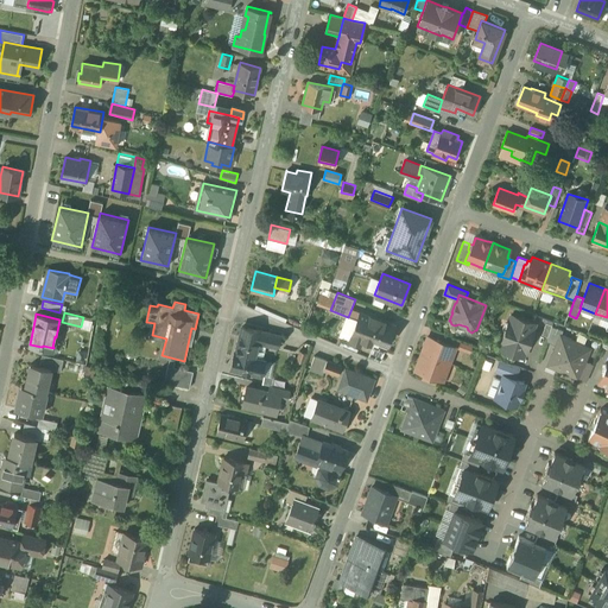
[(394,324),(371,316),(363,314),(361,321),(358,320),(350,340),(361,344),(362,340),(371,342),(373,339),(387,343),(394,324)]
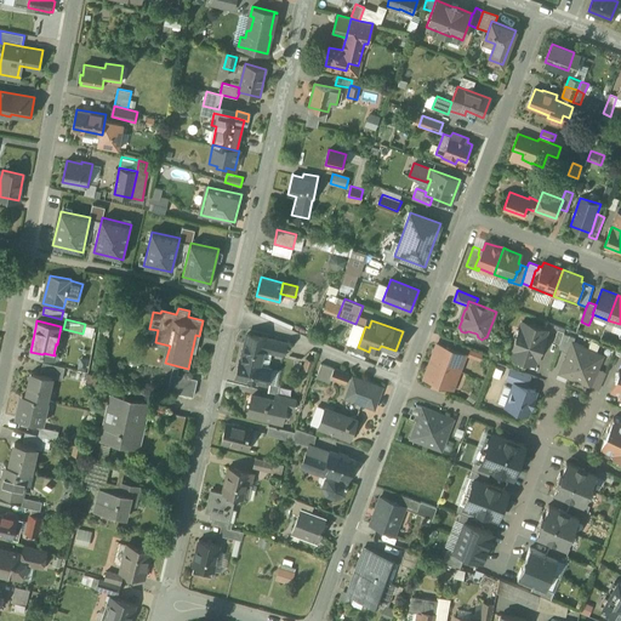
[(547,330),(523,322),(522,326),(520,326),(519,329),(520,329),(517,337),(512,351),(511,355),(535,364),(536,359),(537,359),(541,349),(540,349),(542,345),(546,335),(547,330)]
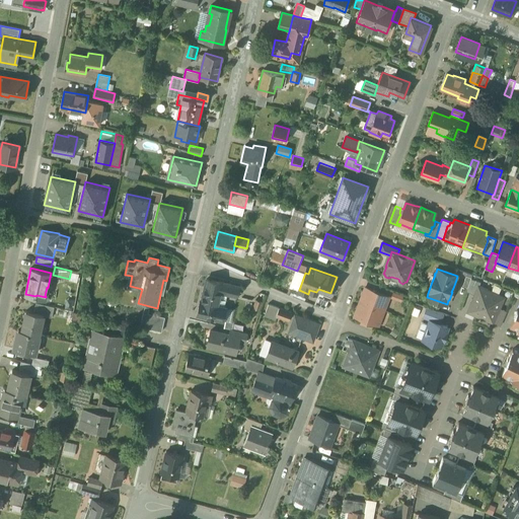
[(471,278),(466,276),(462,286),(468,287),(471,279),(471,278)]
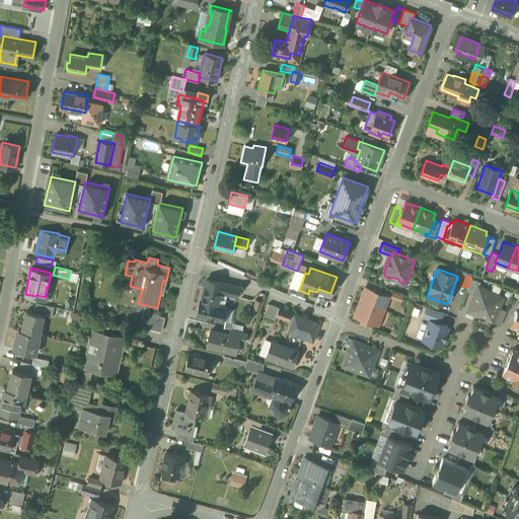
[(207,279),(202,300),(201,300),(198,314),(223,320),(226,307),(224,307),(227,294),(237,296),(239,286),(207,279)]
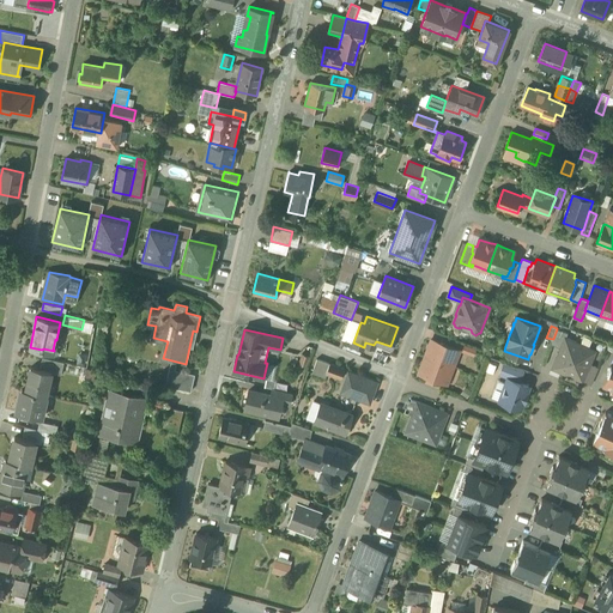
[(568,333),(557,329),(553,339),(551,344),(560,349),(565,338),(566,338),(568,333)]
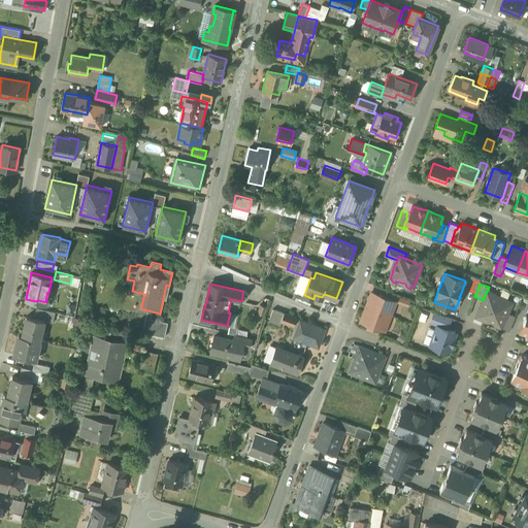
[(483,300),(475,317),(489,323),(500,297),(488,291),(487,291),(483,300)]
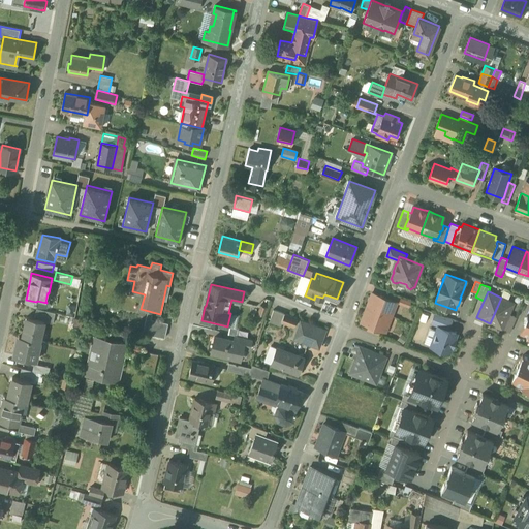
[(397,302),(372,292),(367,307),(392,316),(397,302)]
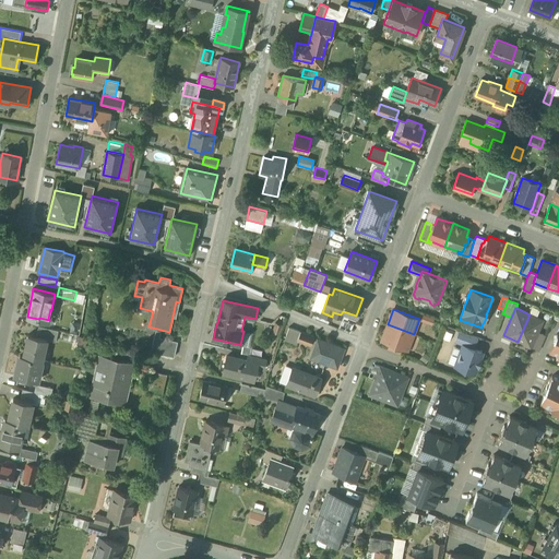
[(543,320),(530,314),(518,342),(531,348),(538,332),(543,320)]
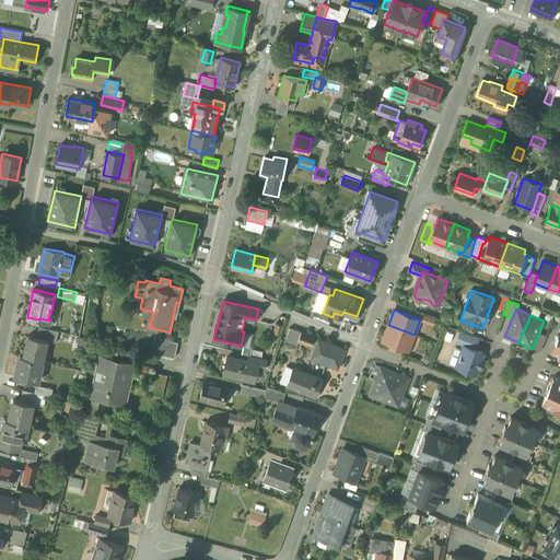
[(282,325),(277,323),(273,331),(279,334),(282,325)]
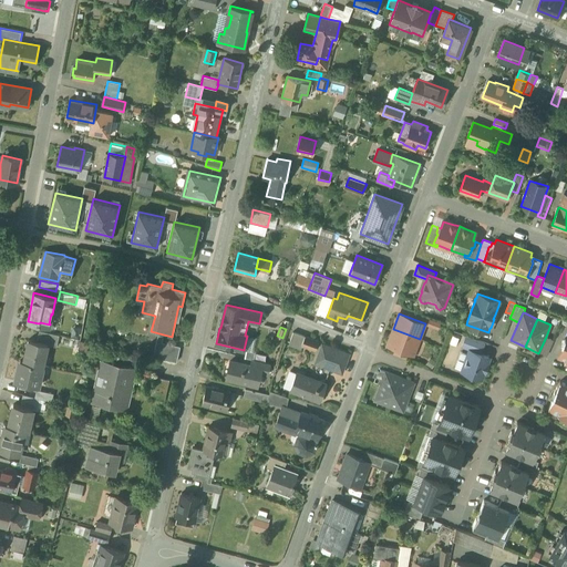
[(420,339),(393,329),(388,346),(413,356),(420,339)]
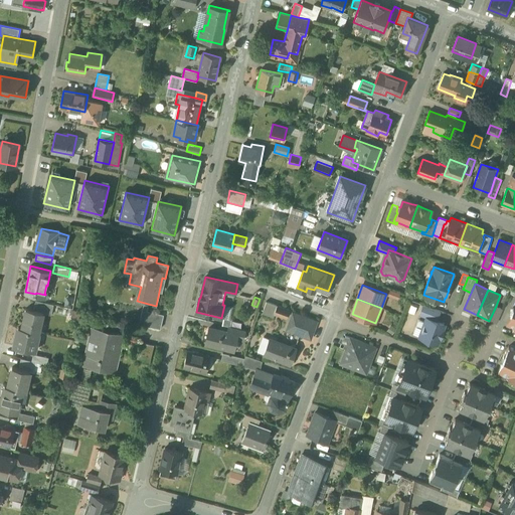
[(54,304),(35,300),(33,310),(44,313),(43,313),(51,315),(54,304)]
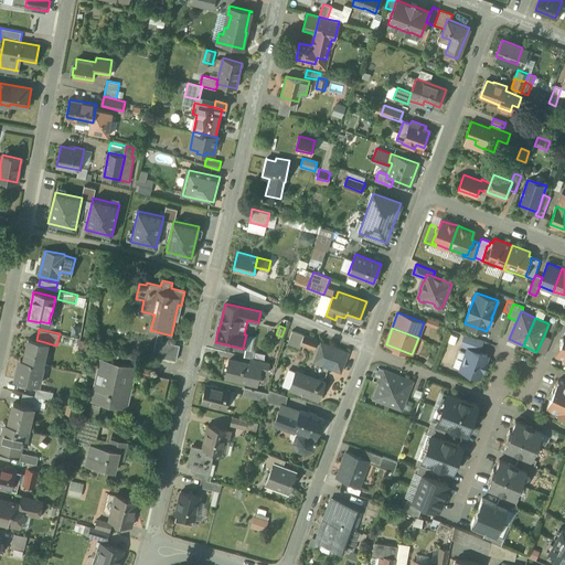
[(305,334),(292,330),(287,343),(300,348),(301,344),(300,344),(305,334)]
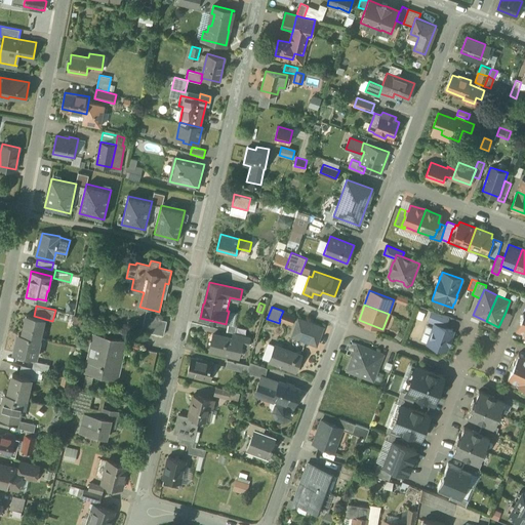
[(295,316),(283,311),(279,320),(280,320),(291,324),(295,316)]
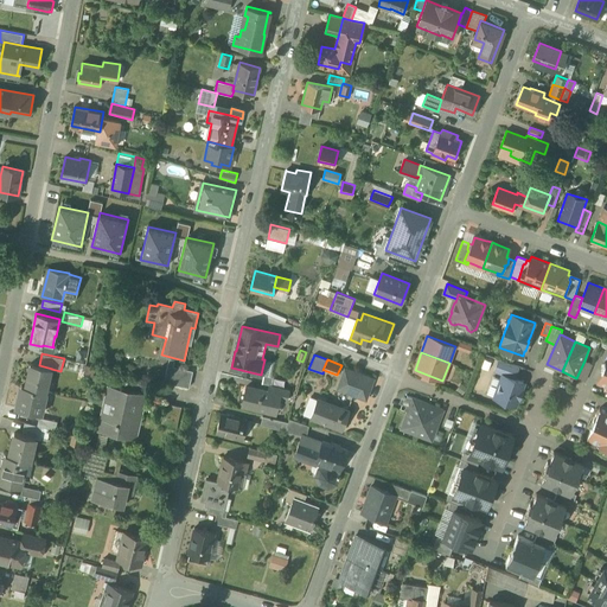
[(519,366),(499,359),(496,368),(516,376),(519,366)]
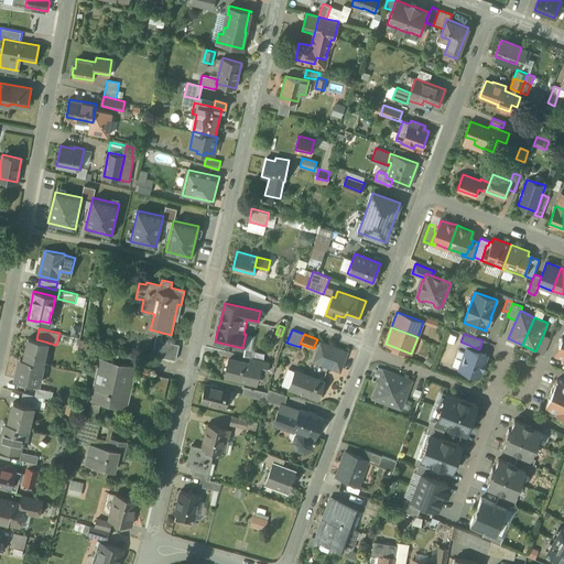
[(543,335),(535,351),(544,355),(551,338),(543,335)]
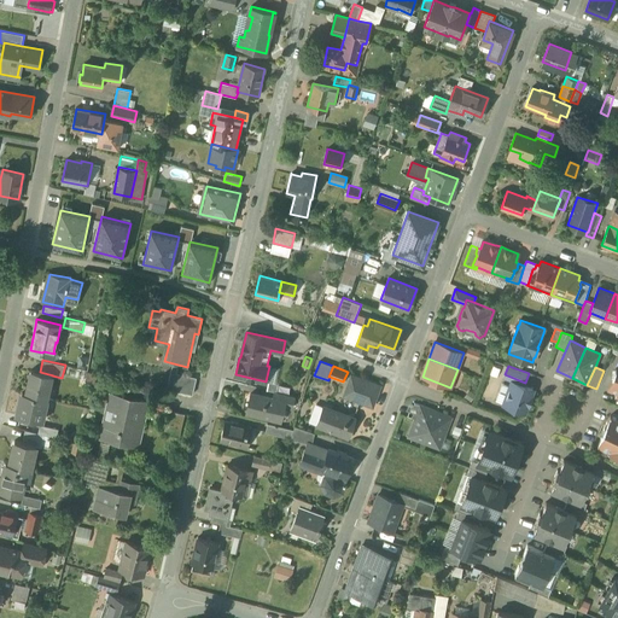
[(40,372),(31,371),(25,394),(44,397),(47,398),(52,375),(53,375),(40,372)]
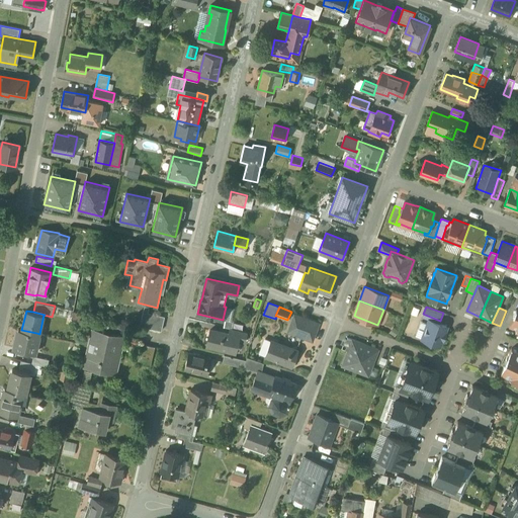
[(162,318),(143,314),(140,326),(159,330),(162,318)]
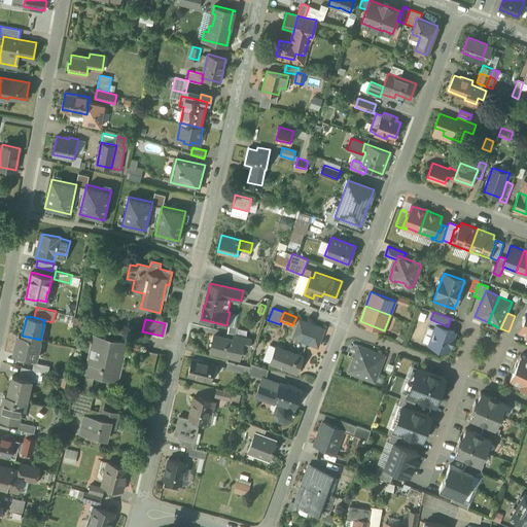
[(324,329),(300,320),(293,338),(318,347),(324,329)]
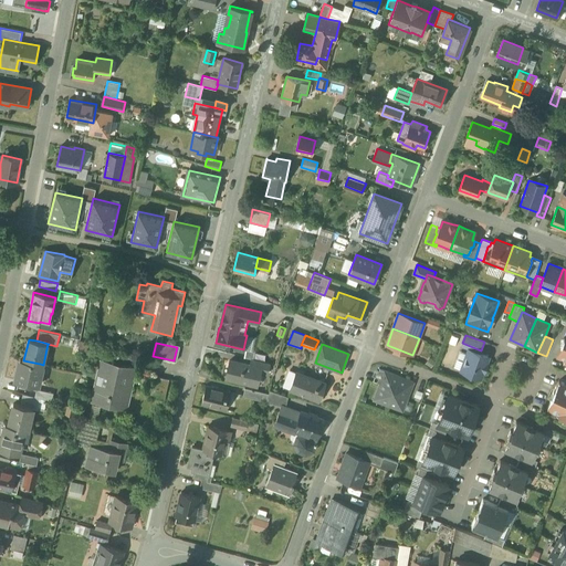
[(489,357),(470,349),(462,371),(480,378),(483,371),(484,371),(488,364),(485,364),(489,357)]
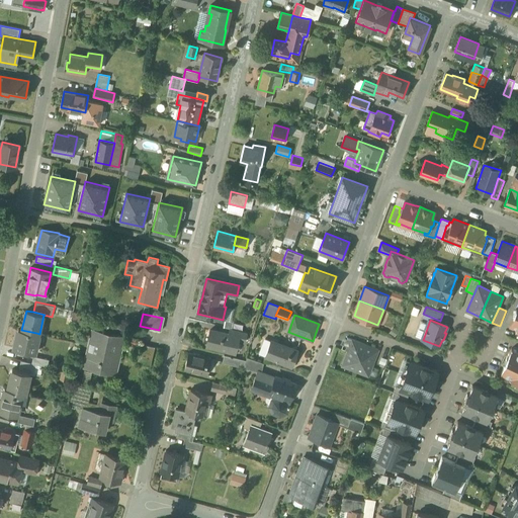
[(247,332),(231,328),(230,334),(239,337),(238,341),(244,342),(247,332)]
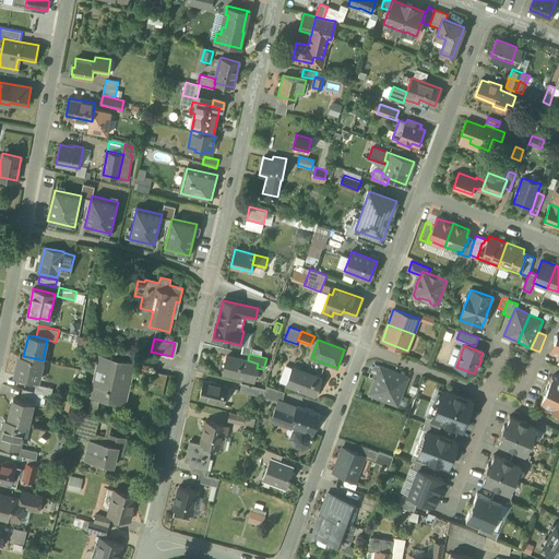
[(23,356),(20,355),(15,376),(38,381),(40,371),(37,370),(39,359),(23,356)]
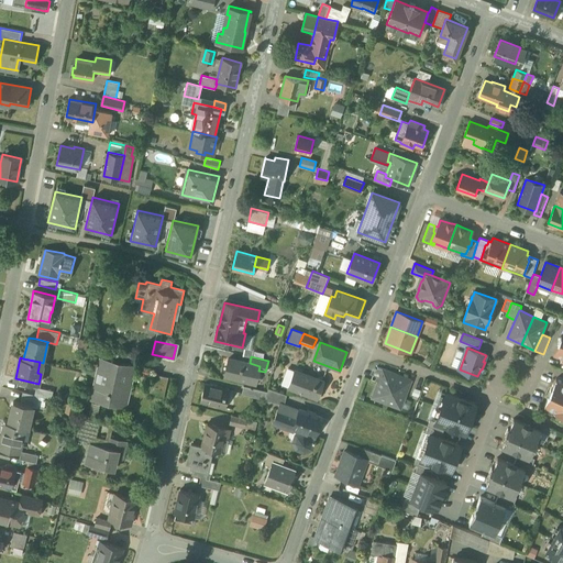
[(250,363),(229,359),(224,375),(256,382),(258,371),(260,366),(250,363)]
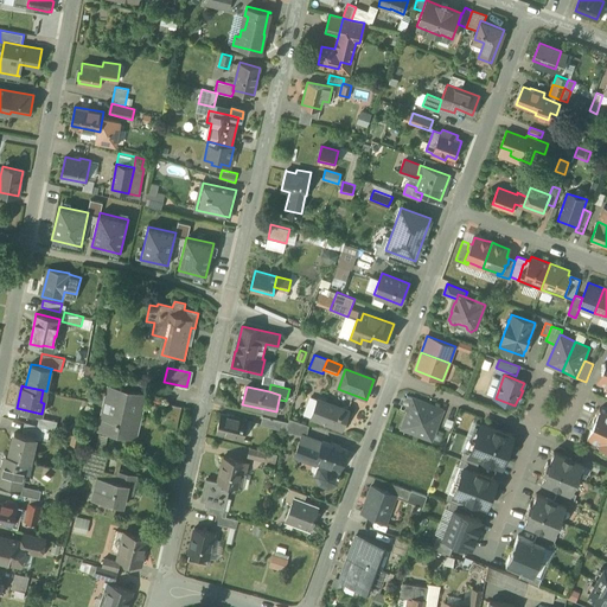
[(133,393),(110,388),(107,401),(104,400),(102,411),(104,411),(100,430),(127,436),(128,433),(134,434),(141,404),(144,406),(146,394),(133,391),(133,393)]
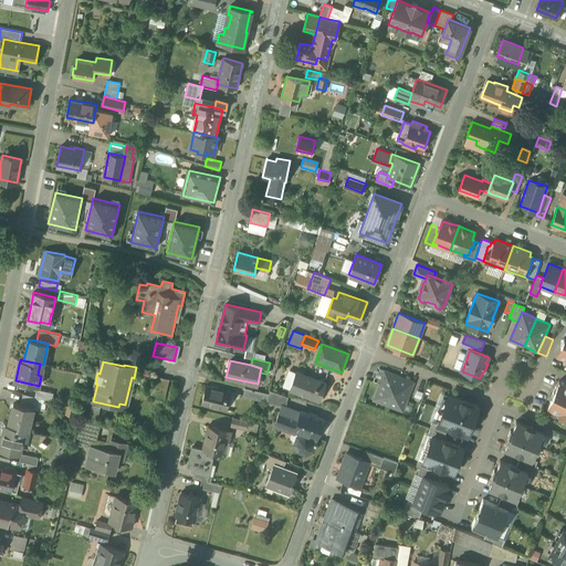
[(385,371),(374,400),(388,405),(399,377),(385,371)]
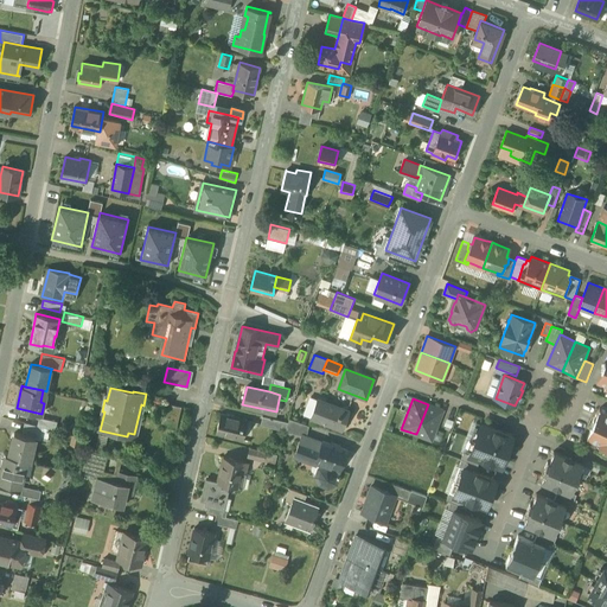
[(349,410),(318,400),(311,417),(343,428),(349,410)]
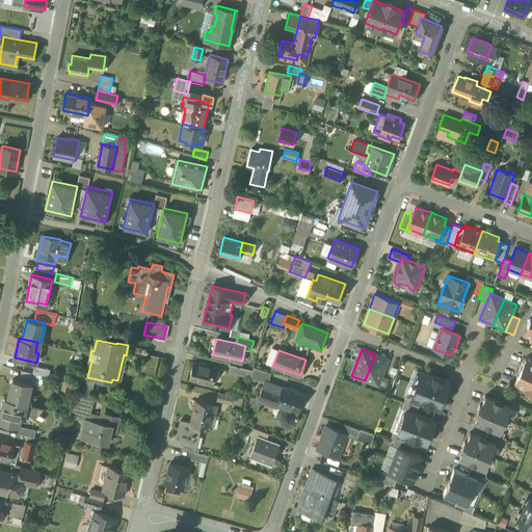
[(159,357),(145,354),(141,373),(155,376),(159,357)]
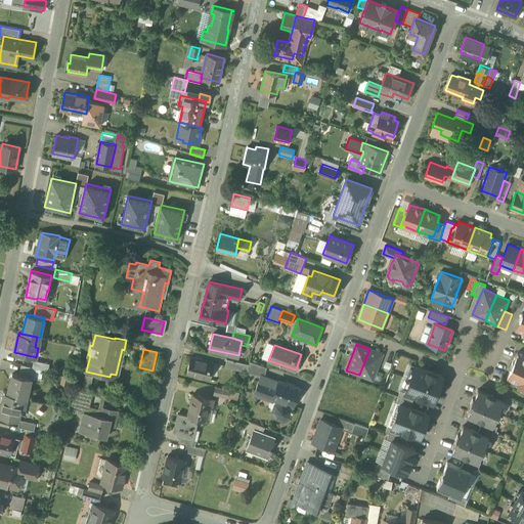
[(369,349),(359,375),(373,380),(383,353),(369,349)]
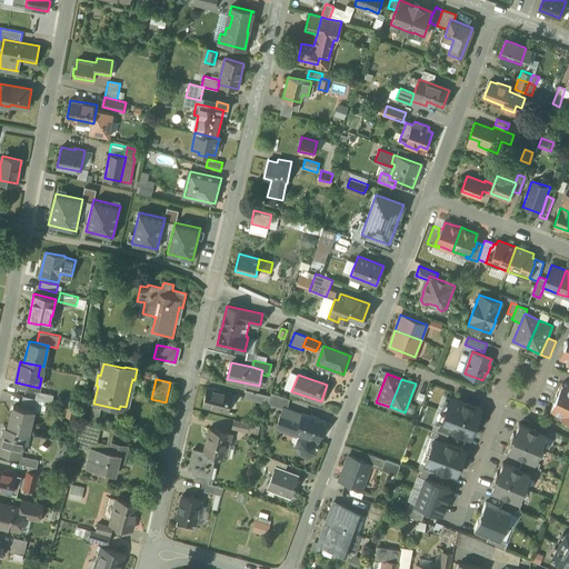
[(568,386),(562,383),(550,409),(560,415),(559,417),(568,420),(568,386)]
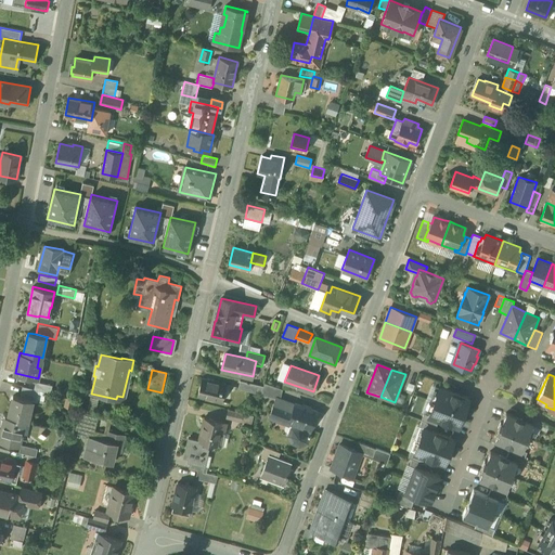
[(227,384),(202,378),(198,396),(222,401),(227,384)]
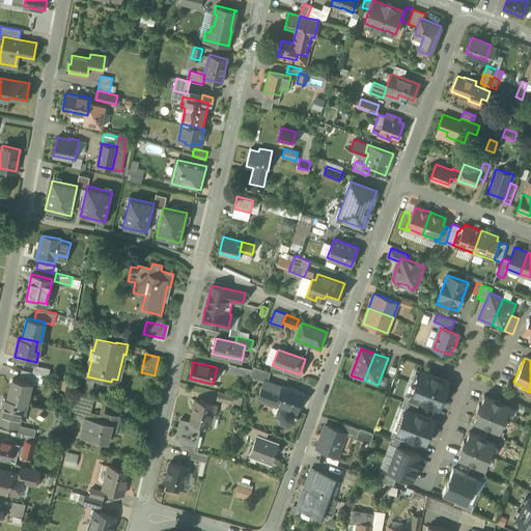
[(247,368),(230,364),(228,371),(245,375),(247,368)]
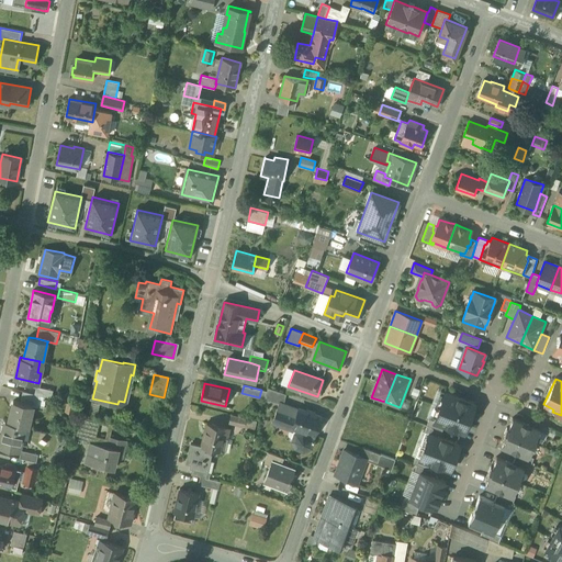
[(54,390),(36,386),(34,394),(40,395),(52,397),(54,390)]
